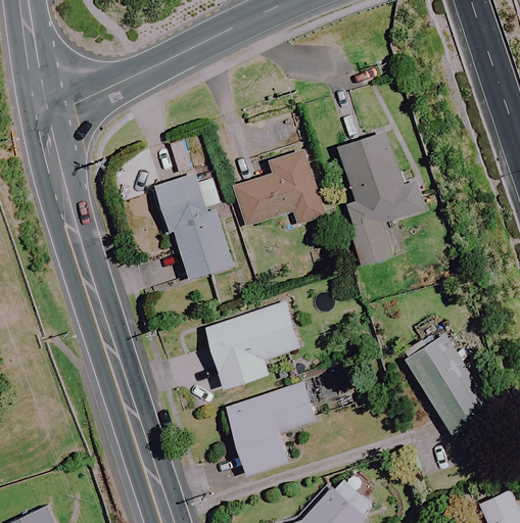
[(399,182),(386,134),(337,147),(352,202),(342,205),(359,266),(389,257),(380,222),(422,210),(413,178),(399,182)]
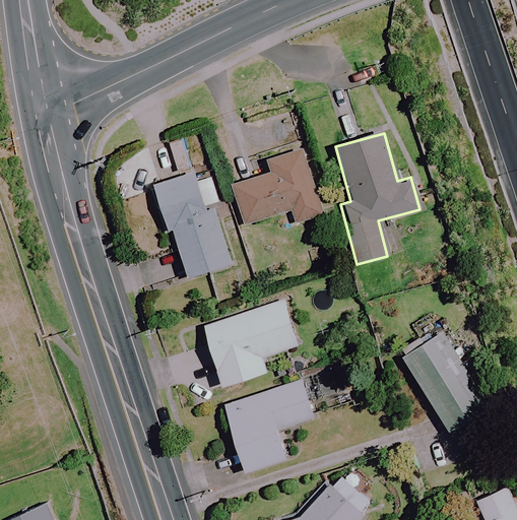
[(322,215),(302,149),(267,159),(271,174),(231,186),(243,225),(289,211),(294,223),(322,215)]
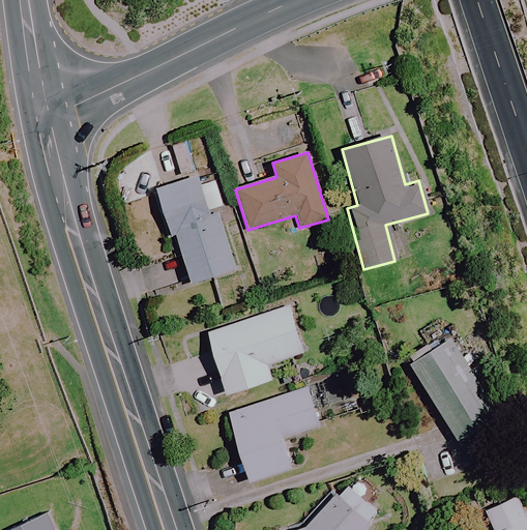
[(223,211),(210,172),(156,188),(172,235),(175,234),(191,283),(234,269),(216,213),(223,211)]
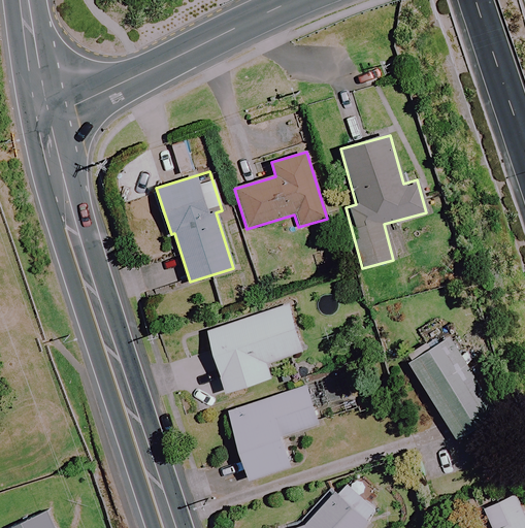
[(301,350),(287,303),(206,329),(226,391),(270,376),(265,361),(301,350)]
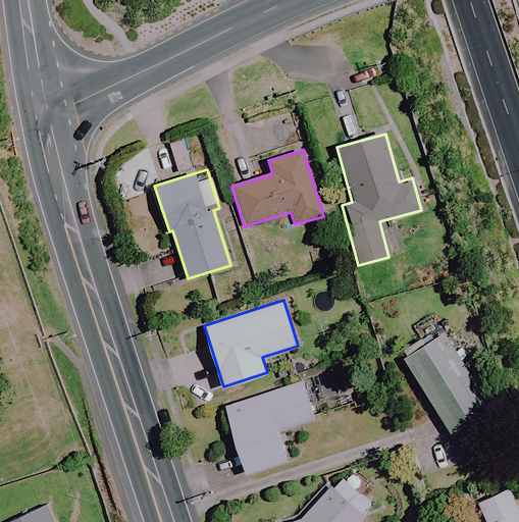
[(398,349),(450,434),(490,409),(456,351),(430,310),(406,325),(414,338),(398,349)]
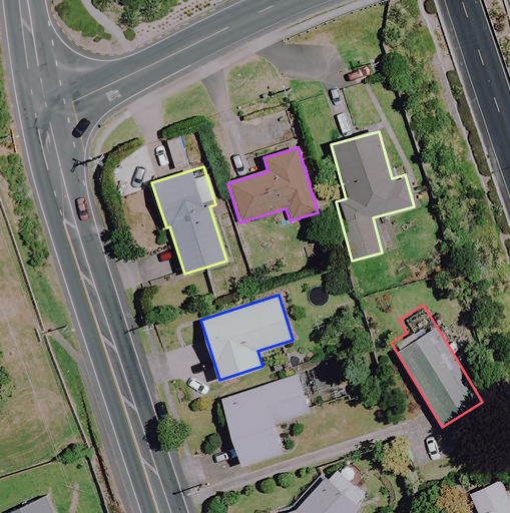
[(308,412),(296,374),(220,399),(241,465),(283,451),(274,423),(308,412)]
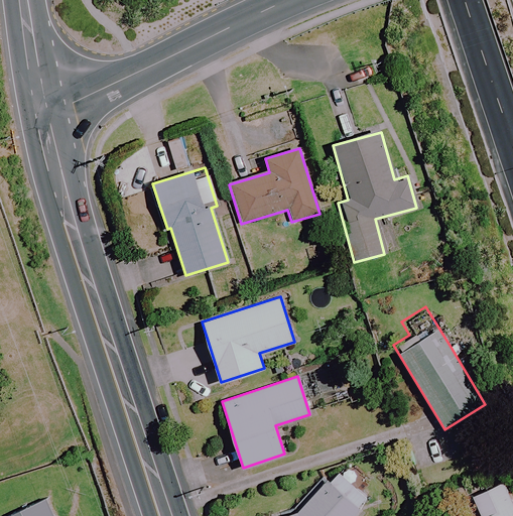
[(355,515),(370,501),(335,467),(290,510),(273,515),(355,515)]
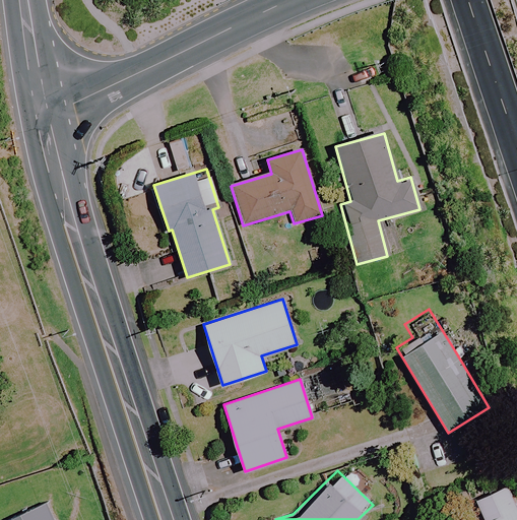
[(481,519),(516,519),(516,512),(506,486),(473,501),(481,519)]
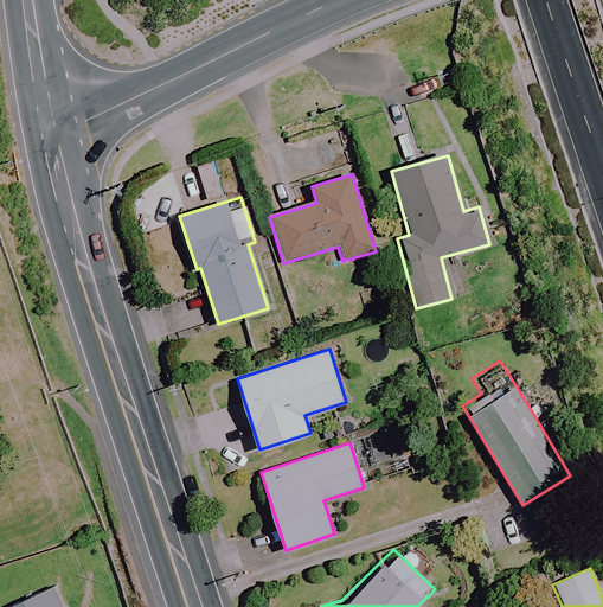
[(63,606),(52,582),(0,605),(0,606),(63,606)]
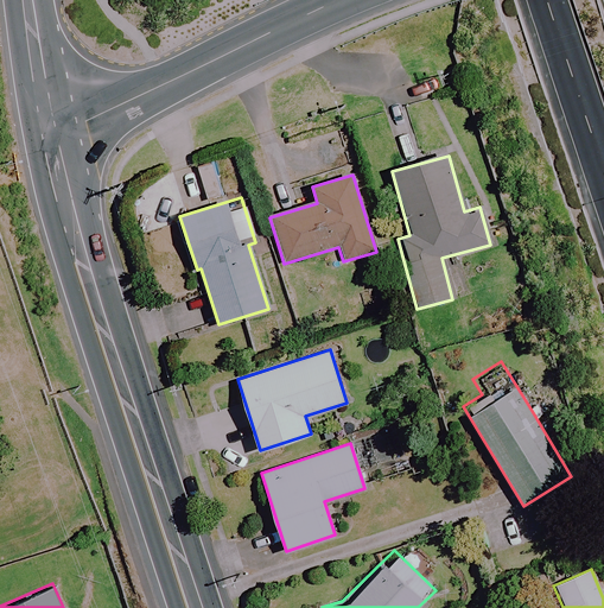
All buildings are outlined.
